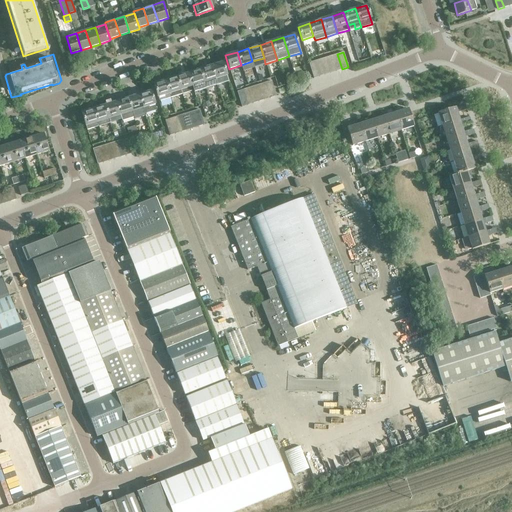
[(336,71),(342,69),(337,54),(332,56),(336,71)]
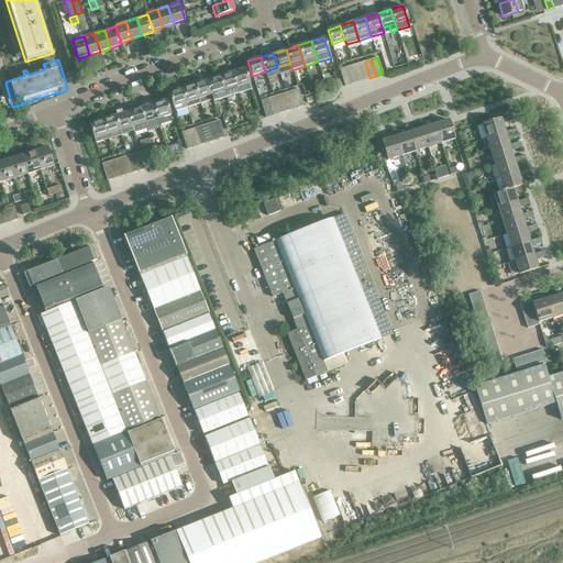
[(364,80),(370,78),(365,62),(359,64),(364,80)]
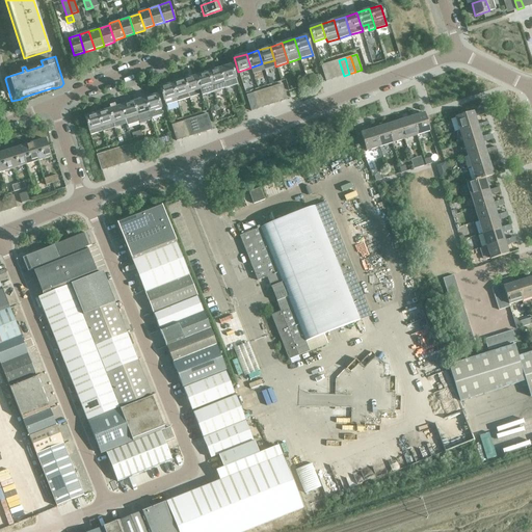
[(338,77),(344,76),(339,60),(333,61),(338,77)]
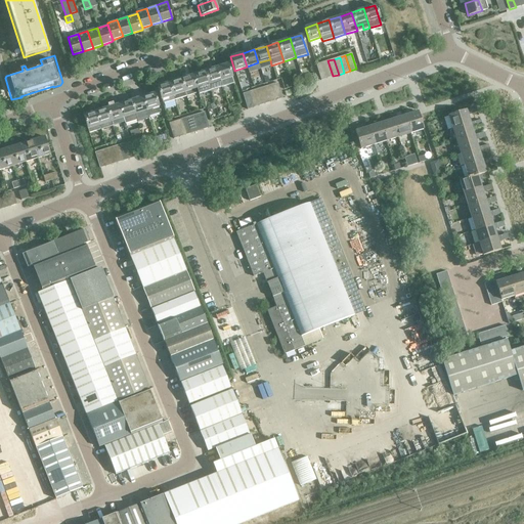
[(328,78),(333,76),(328,60),(322,62),(328,78)]
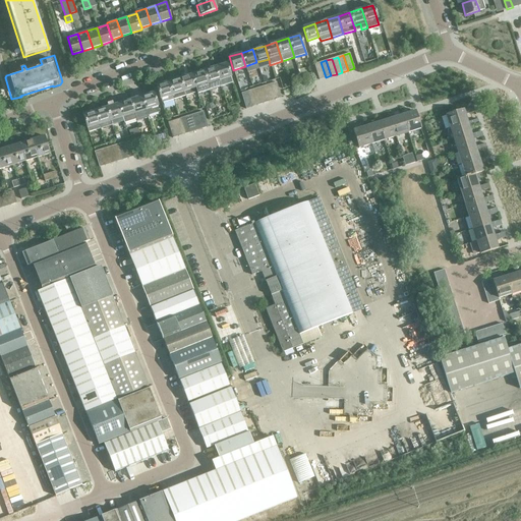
[(319,79),(326,77),(321,62),(314,64),(319,79)]
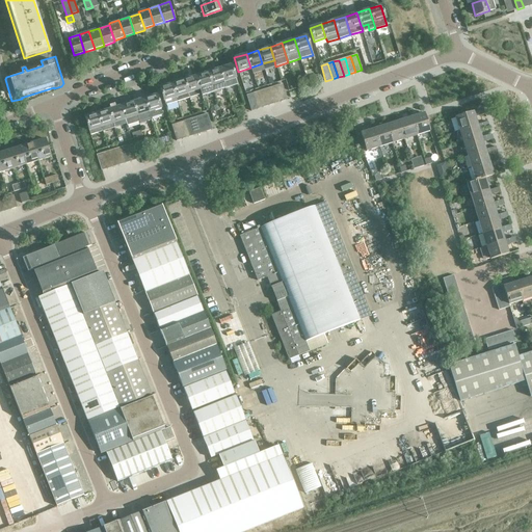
[(219,69),(225,88),(237,84),(231,65),(219,69)]
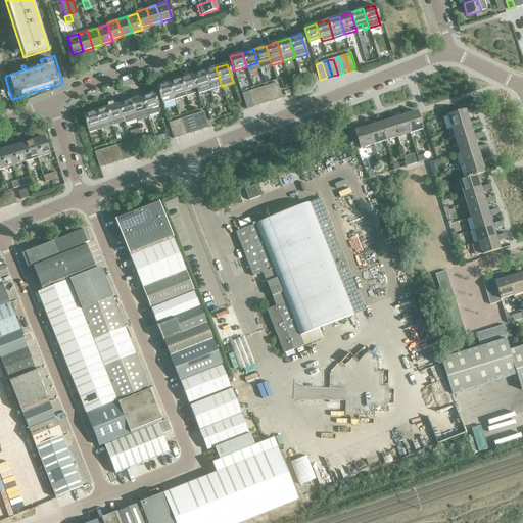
[(209,91),(222,87),(216,67),(203,72),(209,91)]
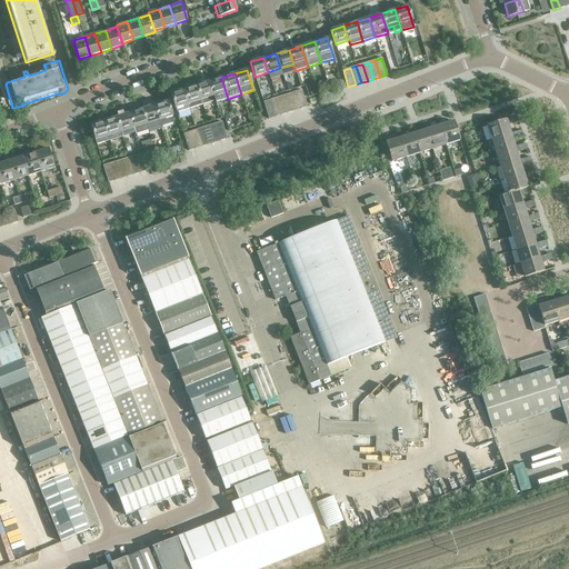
[(209,81),(215,101),(216,102),(228,99),(221,78),(209,81)]
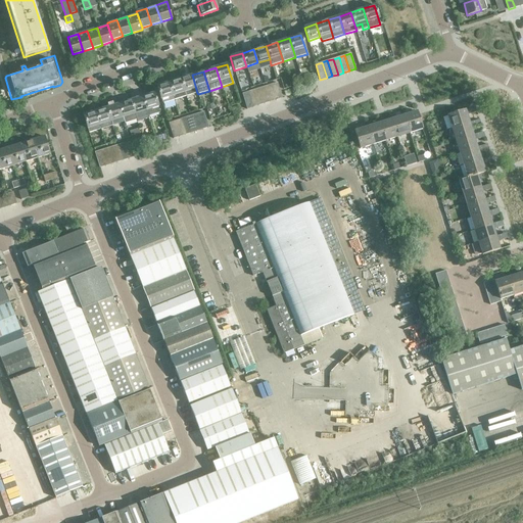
[(186,96),(197,93),(192,75),(180,79),(186,96)]
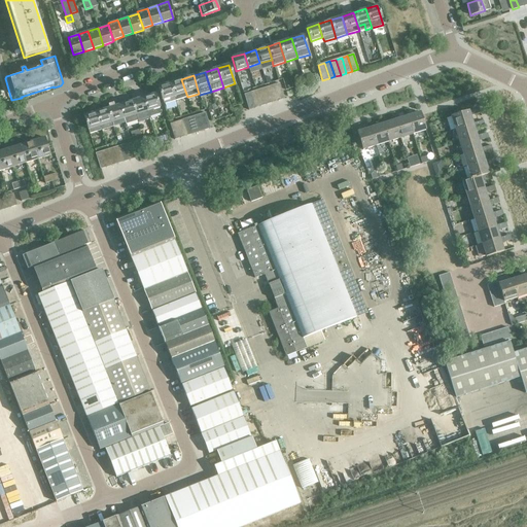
[(175,101),(187,97),(181,79),(170,83),(175,101)]
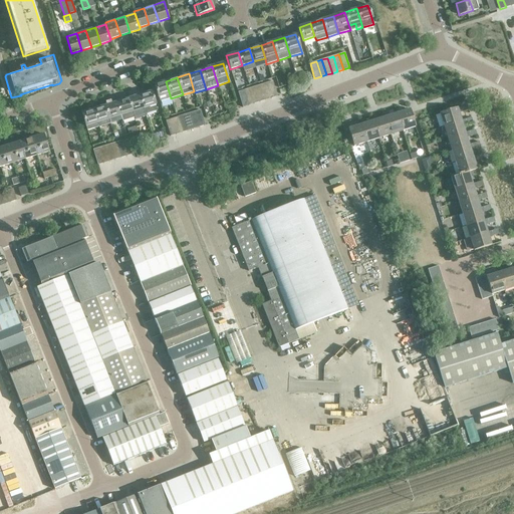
[(160,101),(171,98),(166,81),(154,84),(159,98),(160,101)]
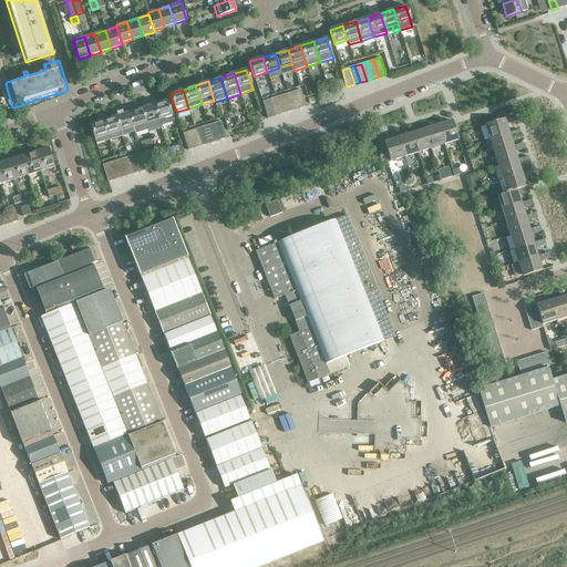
[(300,90),(294,92),(299,109),(306,106),(300,90)]
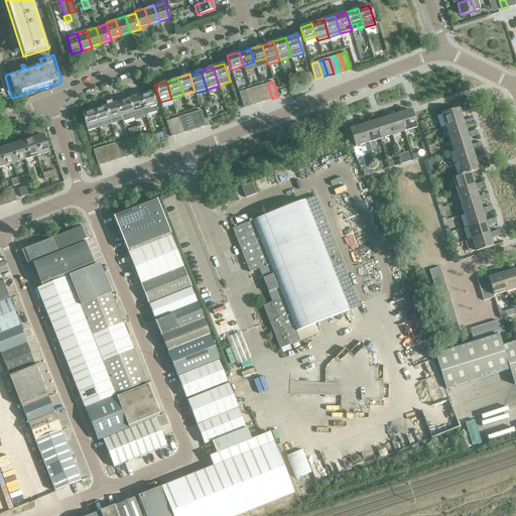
[(266,101),(272,99),(267,84),(261,86),(266,101)]
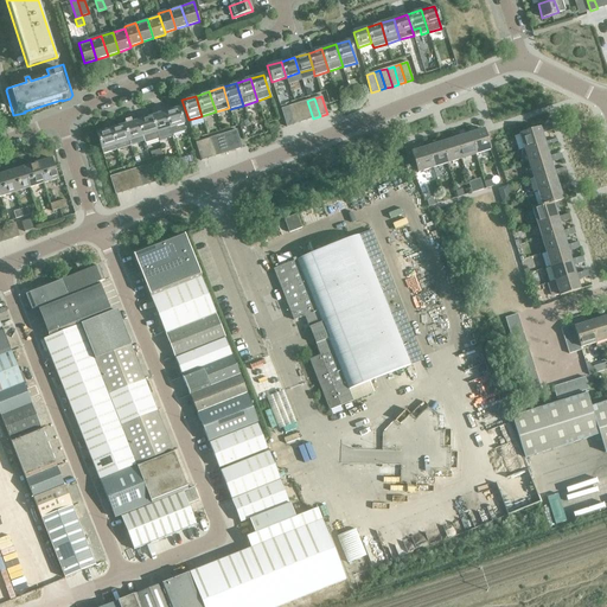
[(307,120),(313,119),(307,101),(301,102),(307,120)]
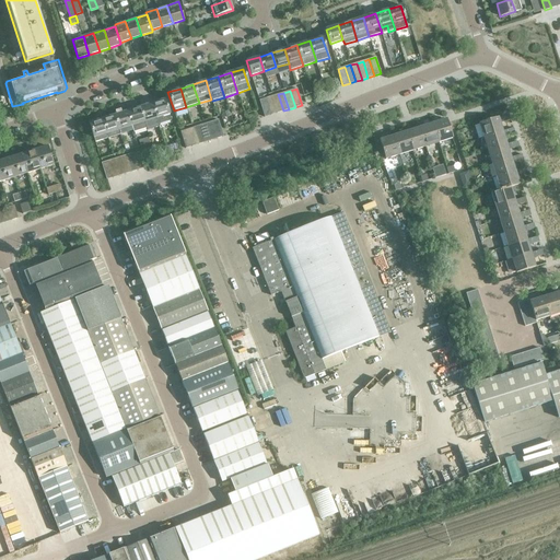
[(277,113),(283,111),(278,94),(271,96),(277,113)]
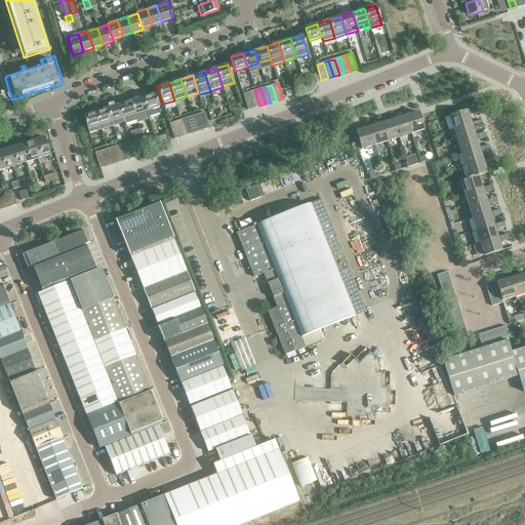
[(253,108),(259,106),(254,90),(249,92),(253,108)]
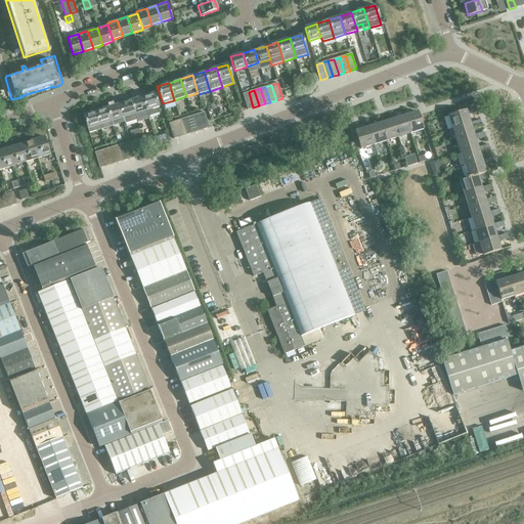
[(253,107),(249,92),(243,94),(247,110),(253,107)]
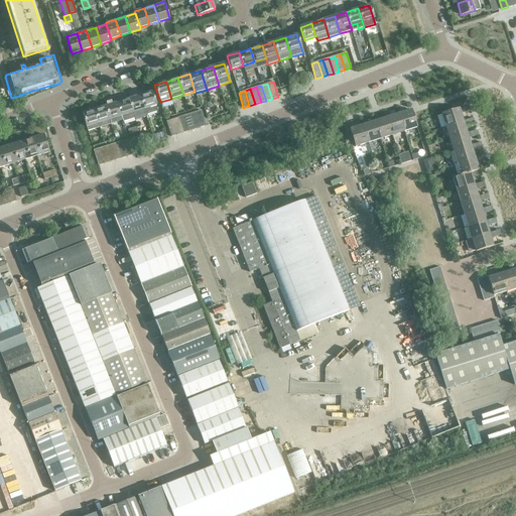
[(140,96),(144,109),(145,115),(157,111),(156,106),(151,92),(140,96)]
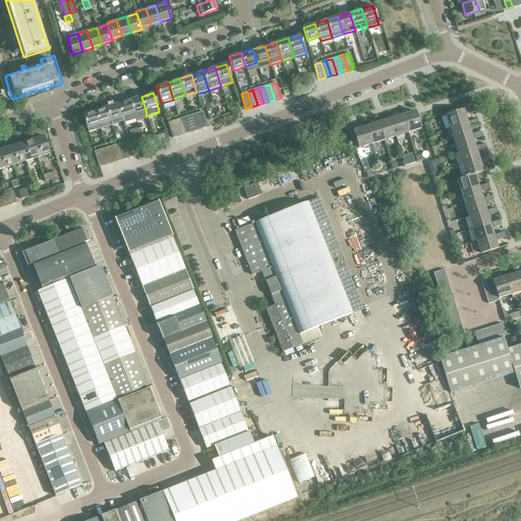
[(133,114),(146,110),(141,97),(129,100),(133,114)]
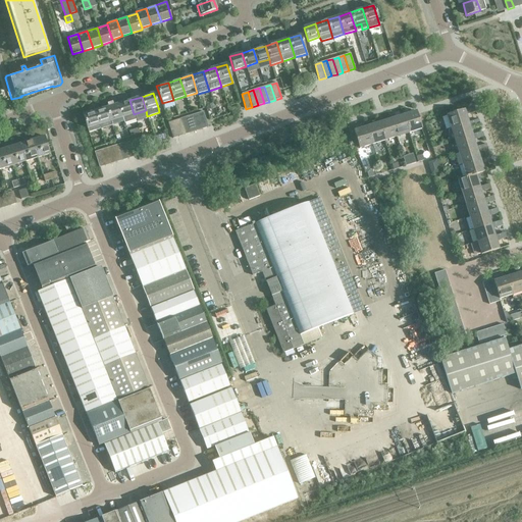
[(118,104),(122,118),(124,123),(136,120),(134,114),(129,100),(118,104)]
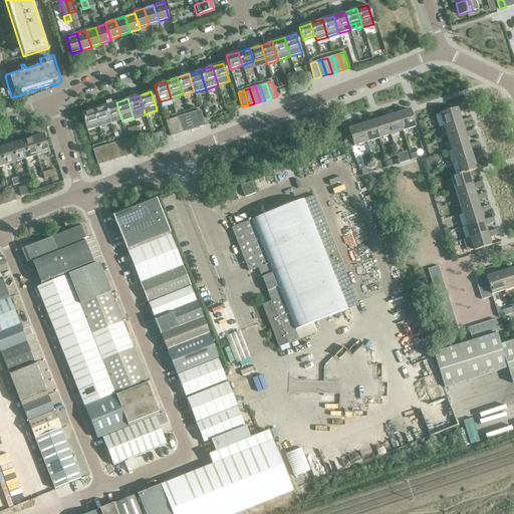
[(108,119),(120,116),(116,102),(104,106),(108,119)]
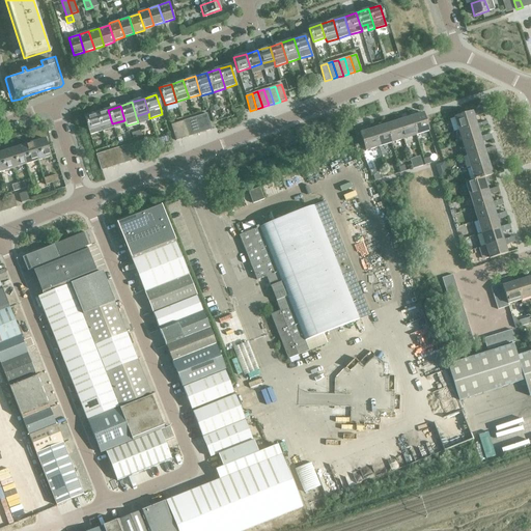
[(113,128),(112,123),(108,110),(96,113),(102,131),(113,128)]
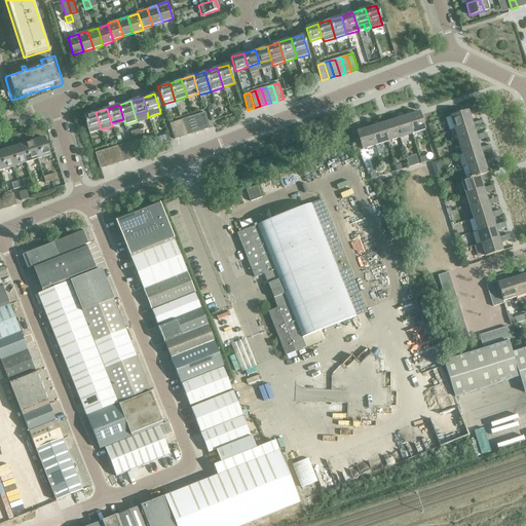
[(454,129),(472,123),(467,111),(450,116),(454,129)]
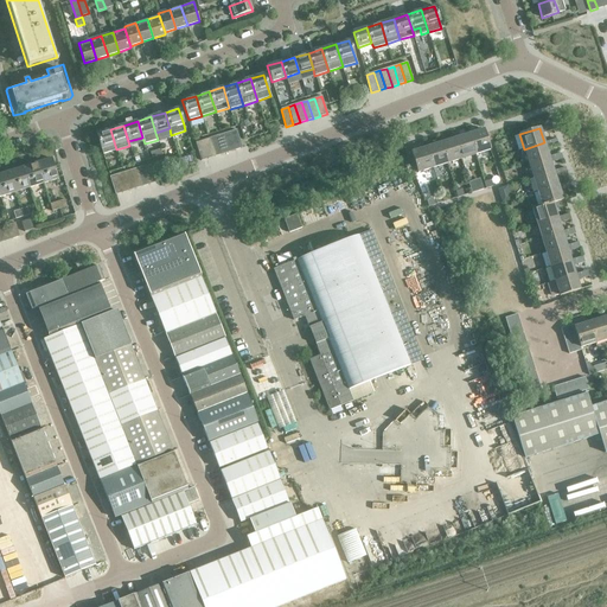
[(103,154),(116,149),(110,129),(96,134),(102,149),(103,154)]
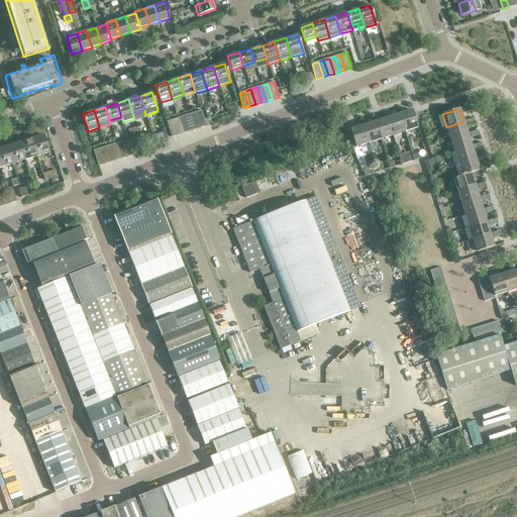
[(399,114),(405,131),(417,127),(412,110),(399,114)]
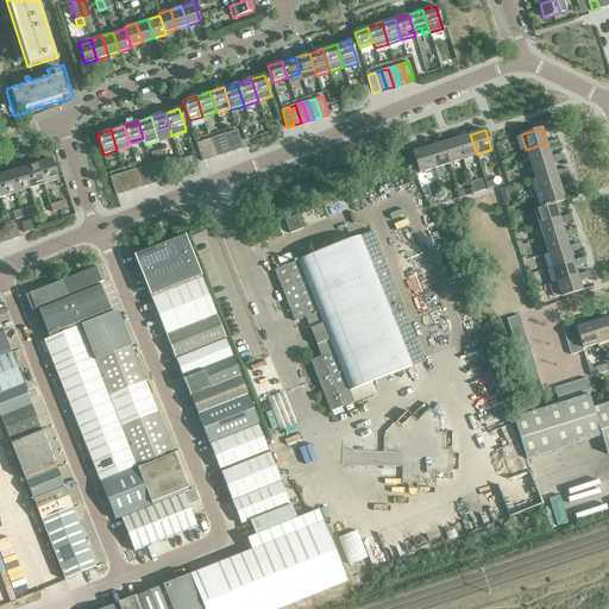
[(237,131),(230,133),(236,151),(243,149),(237,131)]
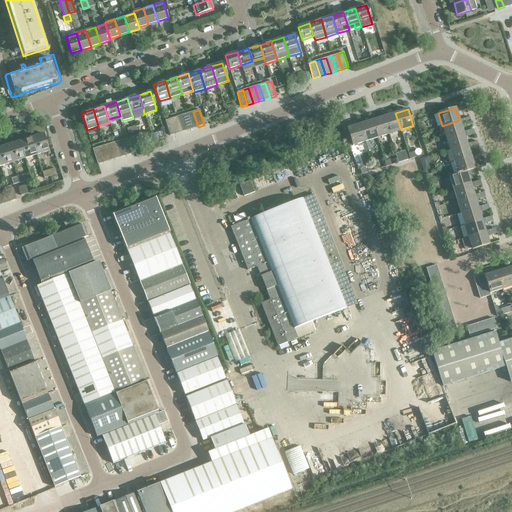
[(192,128),(198,127),(193,112),(188,113),(192,128)]
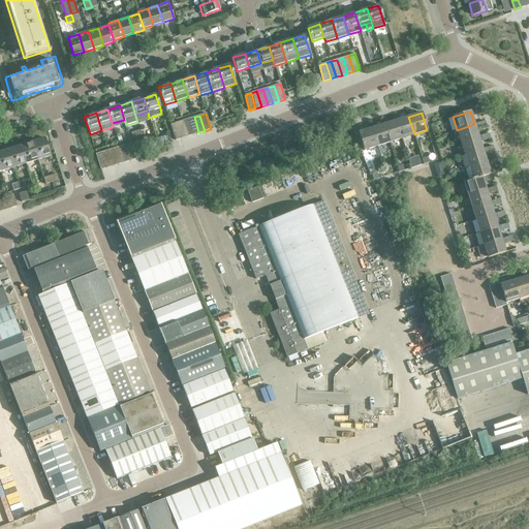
[(193,134),(198,132),(194,117),(188,119),(193,134)]
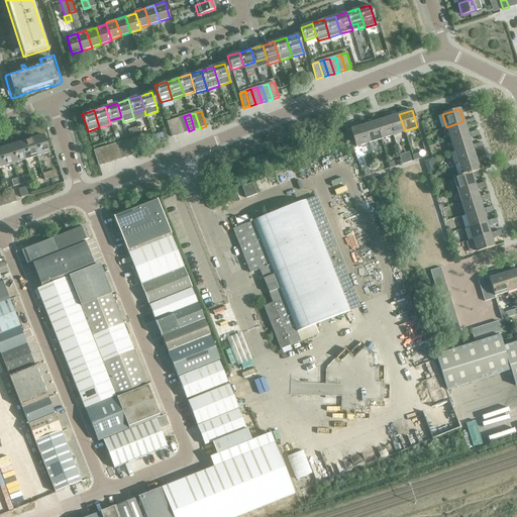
[(393,135),(405,131),(399,114),(387,118),(393,135)]
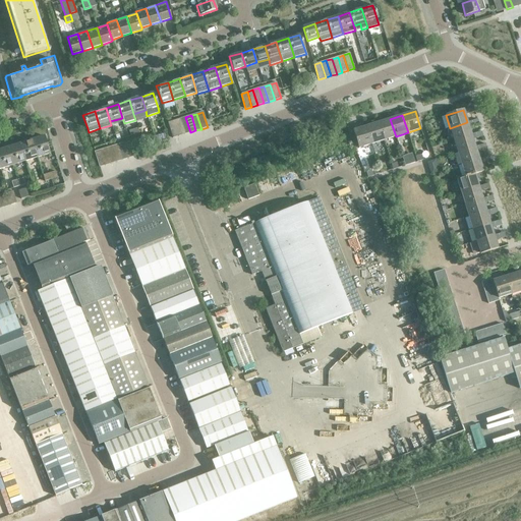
[(173,138),(178,136),(174,121),(172,121),(170,117),(167,118),(168,123),(173,138)]
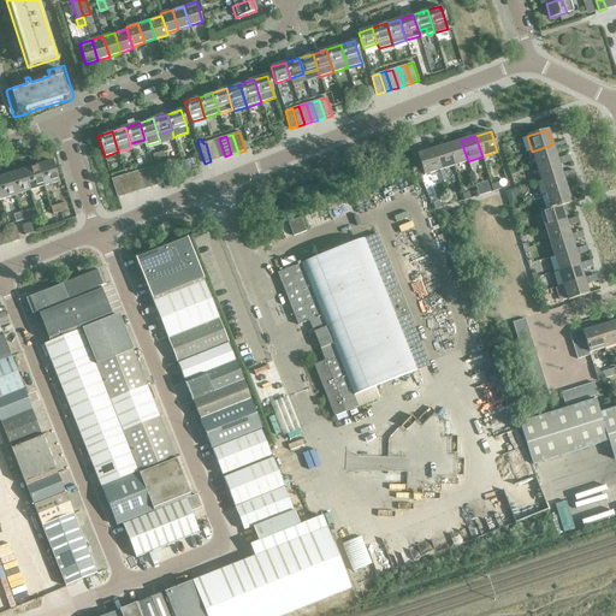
[(218,159),(225,157),(219,138),(212,141),(218,159)]
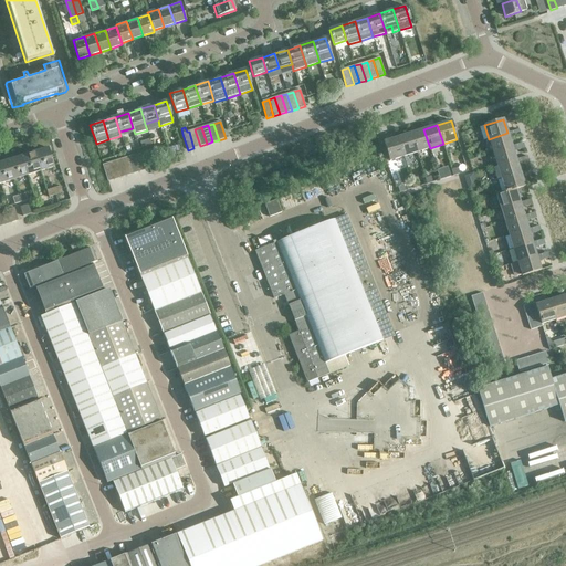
[(194,148),(200,146),(195,129),(189,132),(194,148)]
